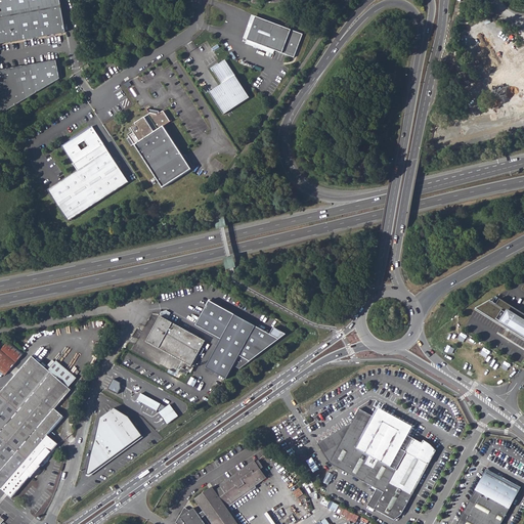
[(0,0),(0,43),(66,32),(59,0),(0,0)]
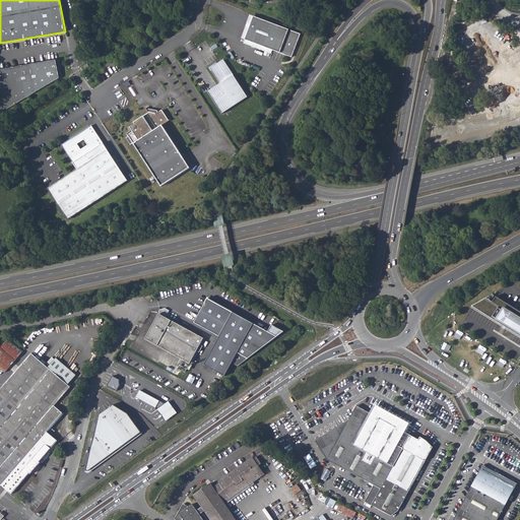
[(254,16),(245,40),(291,57),(301,35),(254,16)]
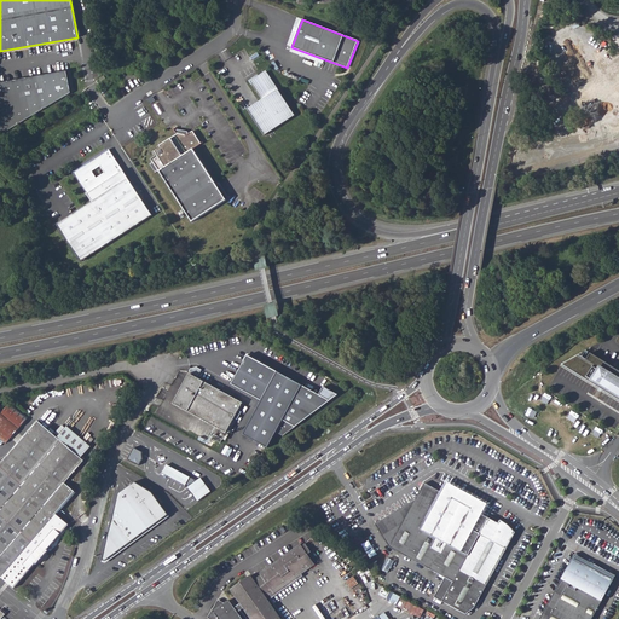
[(67,71),(0,82),(0,122),(1,133),(70,93),(67,71)]
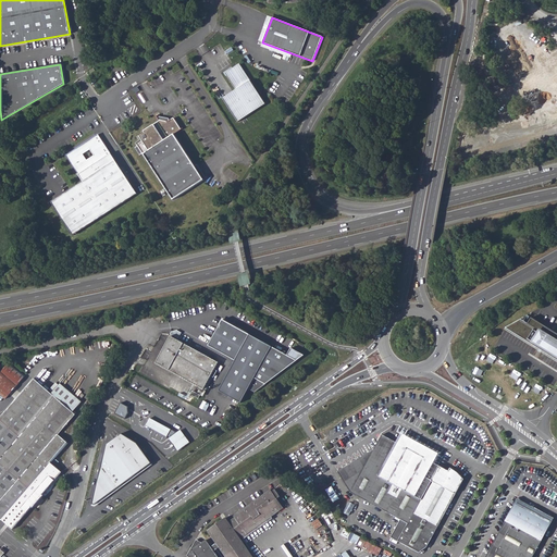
[(236,90),(250,81),(239,64),(225,73),(236,90)]
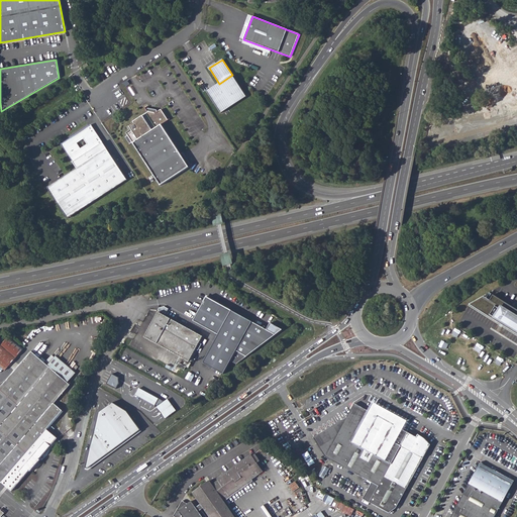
[(219,84),(207,92),(221,113),(246,97),(232,75),(219,84)]
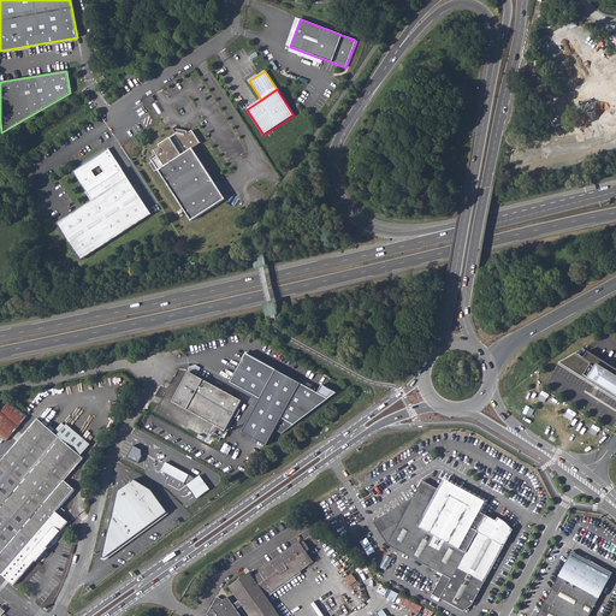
[(152,160),(191,220),(225,199),(193,149),(201,143),(193,131),(185,136),(178,134),(159,146),(160,148),(155,152),(158,157),(152,160)]
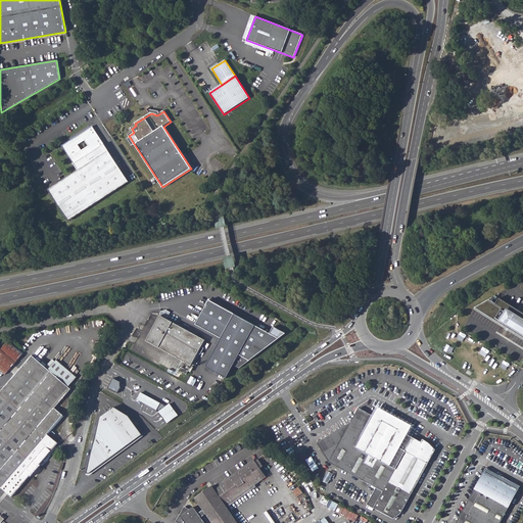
[(68,221),(128,182),(92,126),(61,145),(78,170),(47,189),(68,221)]
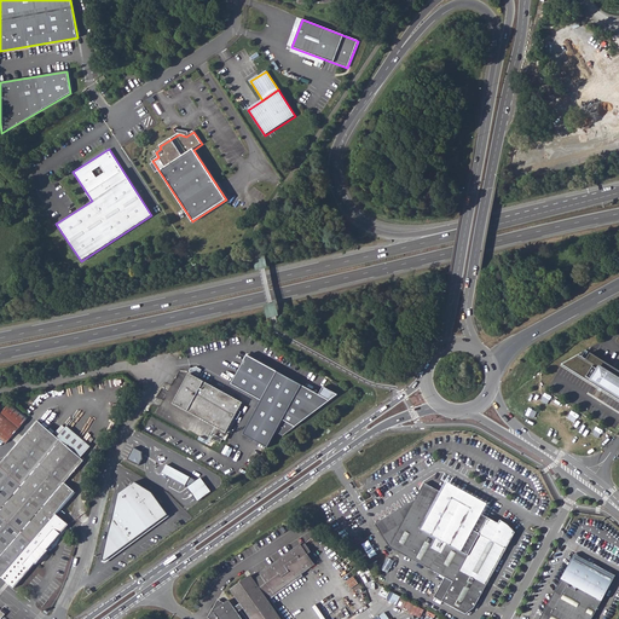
[(618,369),(590,352),(586,358),(579,354),(562,364),(618,399),(618,369)]
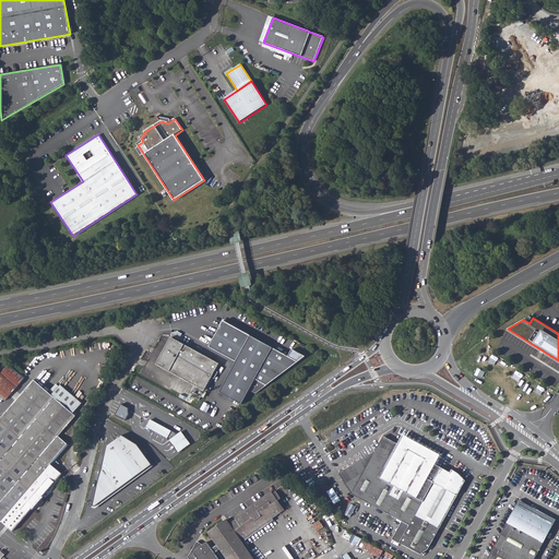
[(221,393),(242,404),(250,390),(256,394),(305,356),(293,349),(288,358),(224,321),(211,347),(236,363),(221,393)]
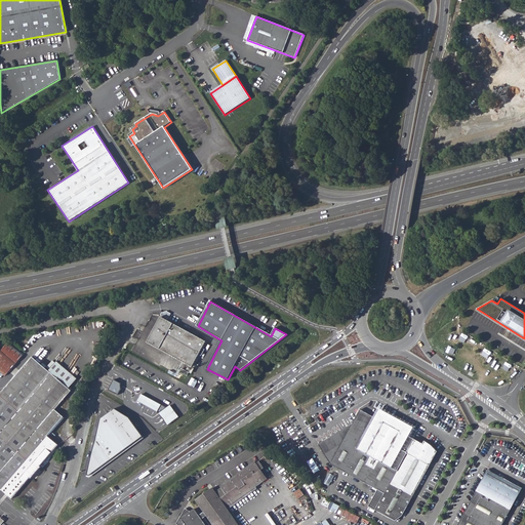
[(147,341),(192,367),(205,341),(161,317),(147,341)]
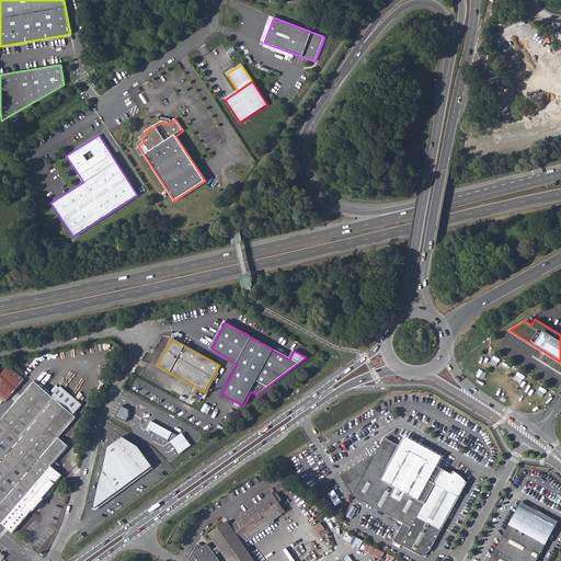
[(1,375),(0,373),(0,400),(3,404),(24,380),(9,366),(1,375)]
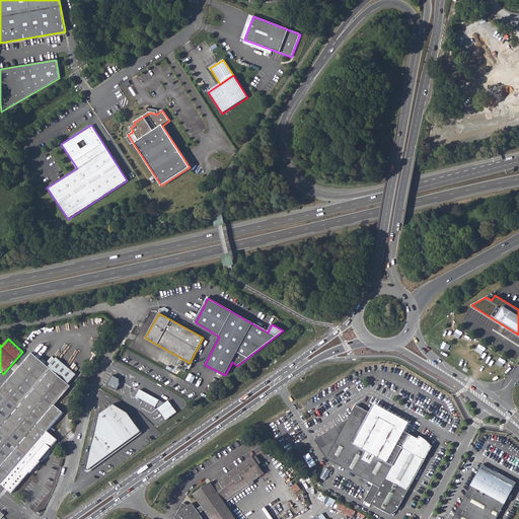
[(47,432),(52,426),(62,414),(53,405),(70,386),(69,384),(76,375),(56,358),(49,368),(31,353),(4,384),(0,388),(0,483),(11,493),(57,441),(47,432)]
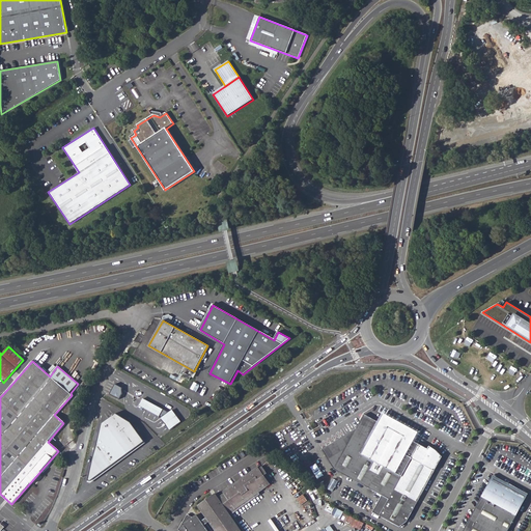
[(115,386),(110,396),(119,400),(122,395),(121,389),(115,386)]
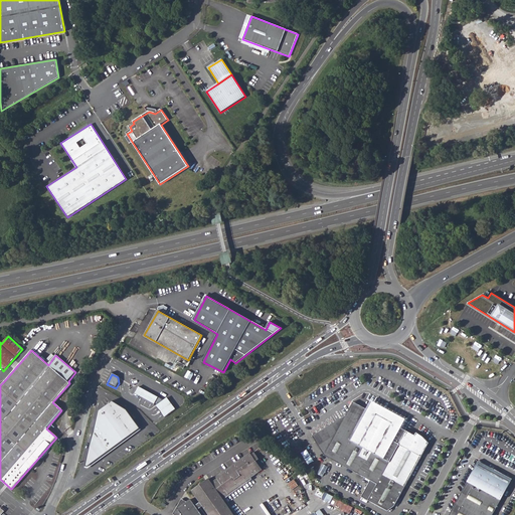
[(149,392),(143,388),(139,395),(146,399),(154,404),(158,396),(149,392)]
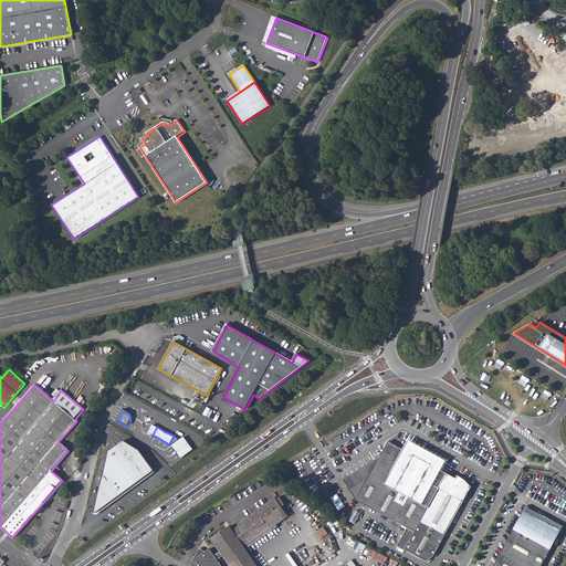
[(171,446),(180,439),(174,436),(169,444),(171,446)]
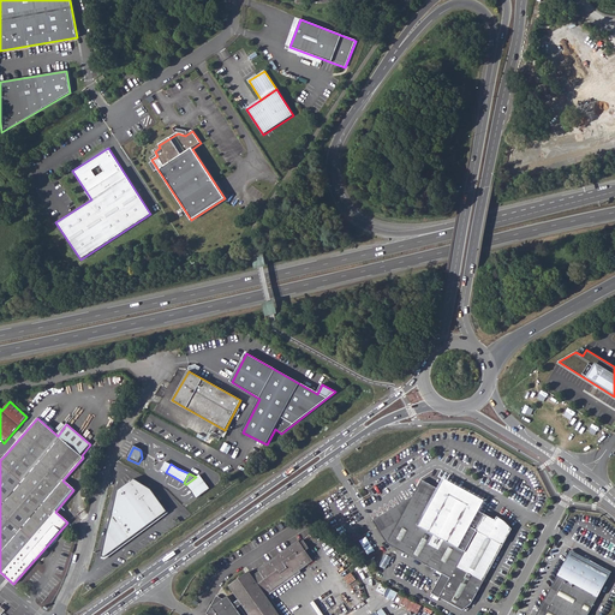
[(186,484),(192,491),(197,499),(210,489),(206,483),(199,475),(196,477),(186,484)]
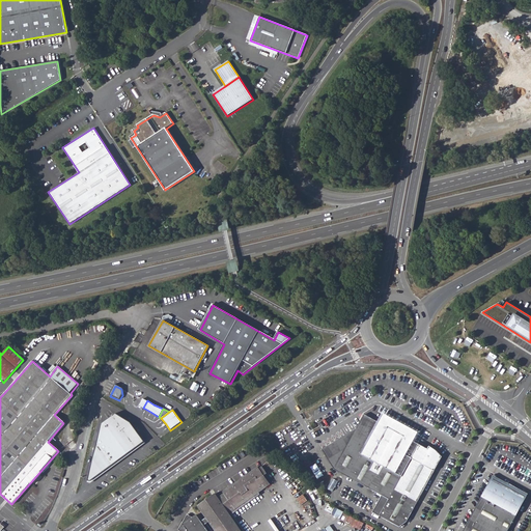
[(102,423),(87,480),(90,481),(144,442),(131,422),(116,413),(102,423)]
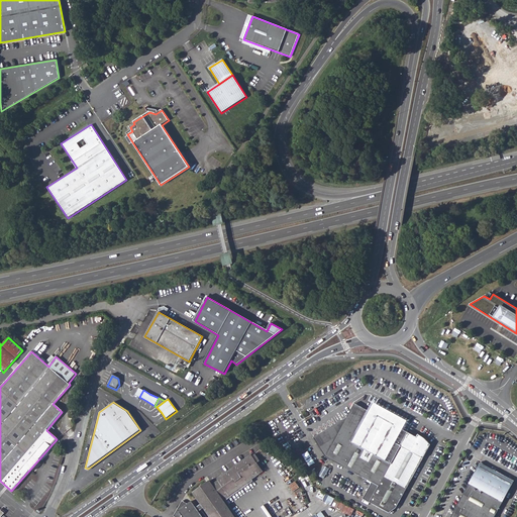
[(369,412),(353,404),(346,418),(313,438),(324,458),(372,483),(362,500),(390,514),(397,508),(430,445),(427,441),(424,439),(422,438),(420,436),(417,435),(416,437),(400,429),(403,423),(392,416),(393,414),(391,414),(389,413),(387,412),(385,410),(384,412),(373,406),(369,412)]
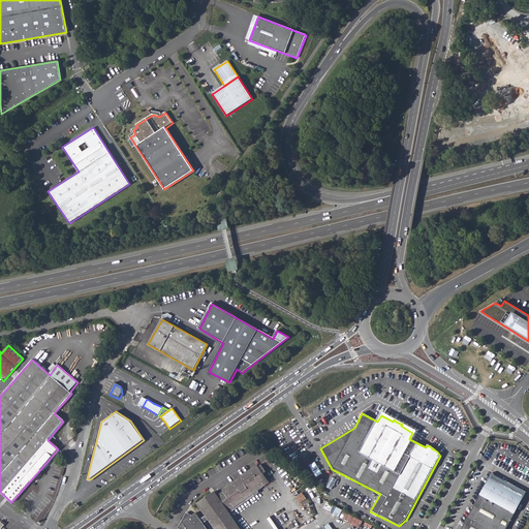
[(316,461),(310,464),(316,476),(322,473),(316,461)]
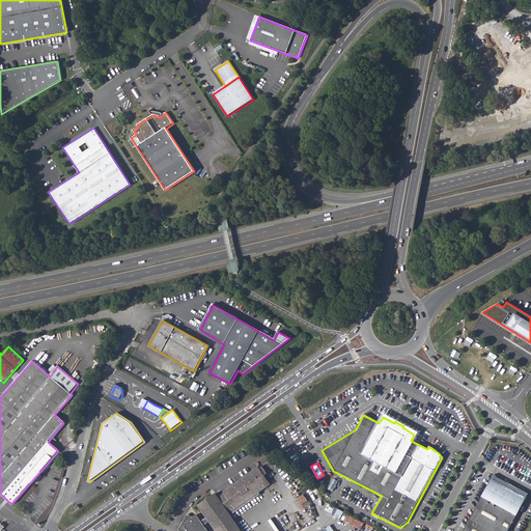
[(242,530),(229,512),(234,508),(235,510),(271,484),(264,476),(268,474),(263,467),(260,469),(259,467),(223,492),(224,494),(219,498),(218,496),(215,498),(213,496),(201,504),(203,506),(199,508),(206,519),(202,522),(200,523),(193,519),(188,515),(180,528),(182,528),(179,530),(212,530),(207,524),(210,523),(215,530),(242,530)]
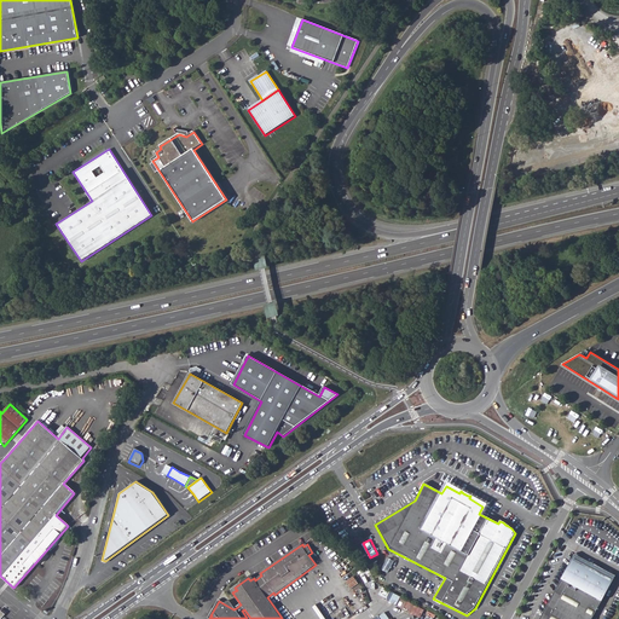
[(571,562),(538,618),(591,618),(614,578),(573,556),(572,557),(571,557),(568,561),(571,562)]
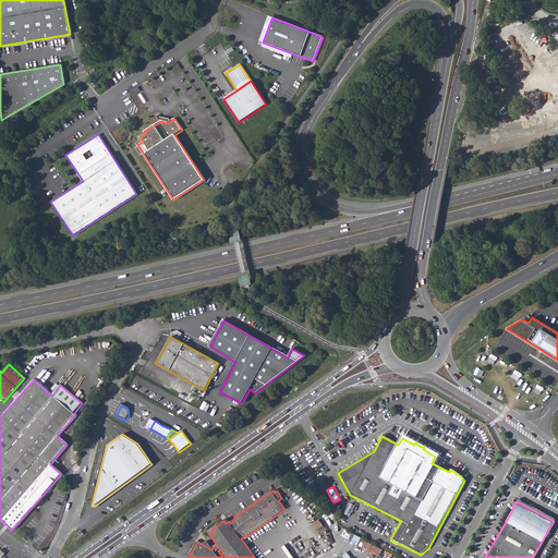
[(350,516),(355,505),(350,502),(344,512),(350,516)]
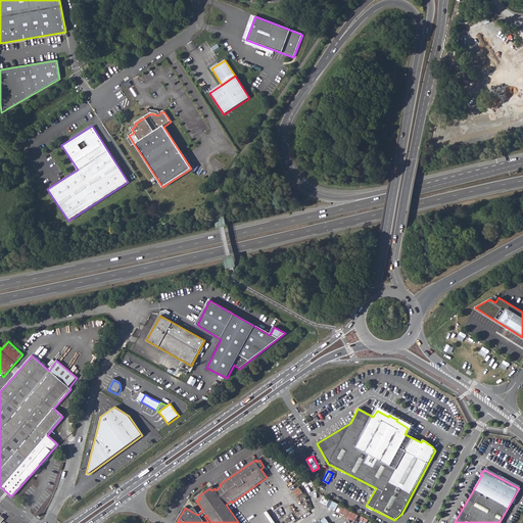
[(299,486),(292,491),(296,497),(303,493),(299,486)]
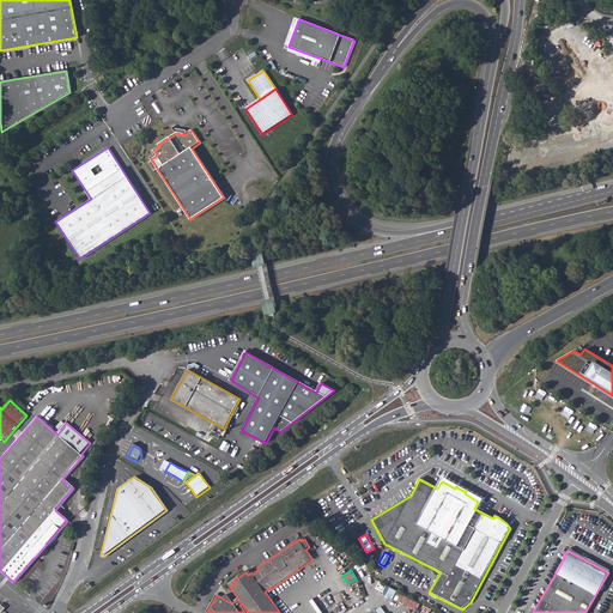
[(400,592),(393,588),(389,596),(395,600),(400,592)]
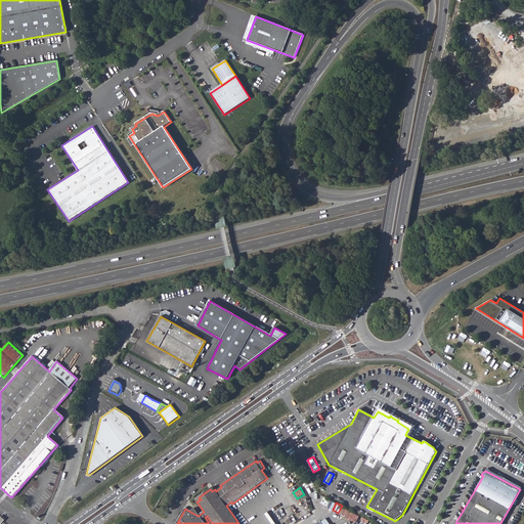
[(342,515),(356,522),(359,516),(345,509),(342,515)]
